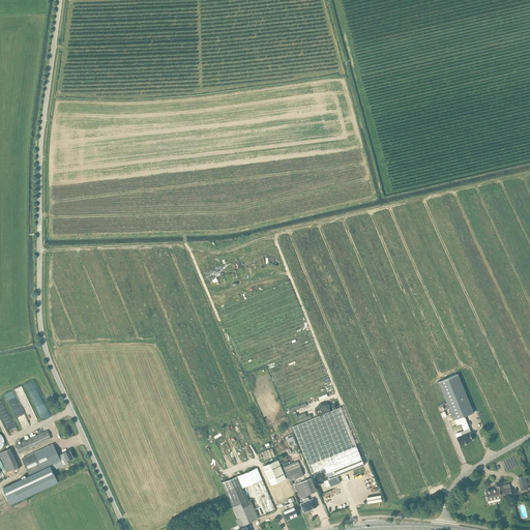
[(265,358),(267,364),(291,422),(339,403),(313,339),(265,358)]
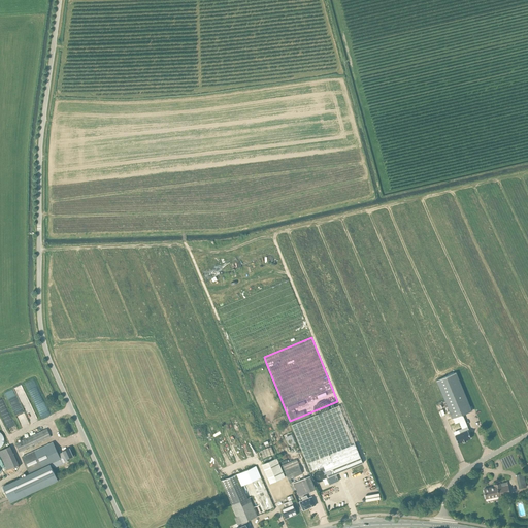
[(453,420),(454,419),(456,423),(452,425),(454,430),(457,429),(465,426),(461,415),(472,410),(456,372),(436,381),(453,420)]
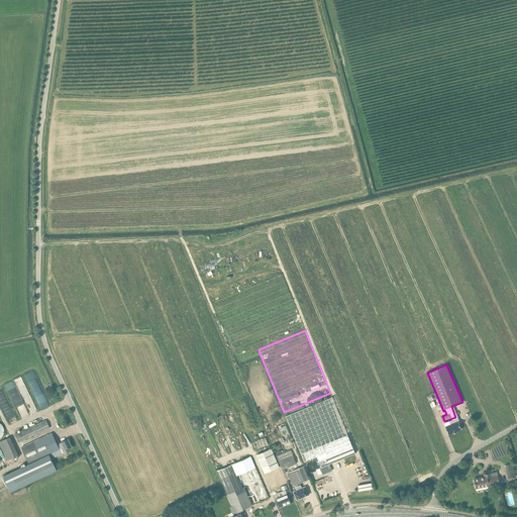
[(31,383),(37,380),(33,372),(25,377),(31,387),(32,386),(31,383)]
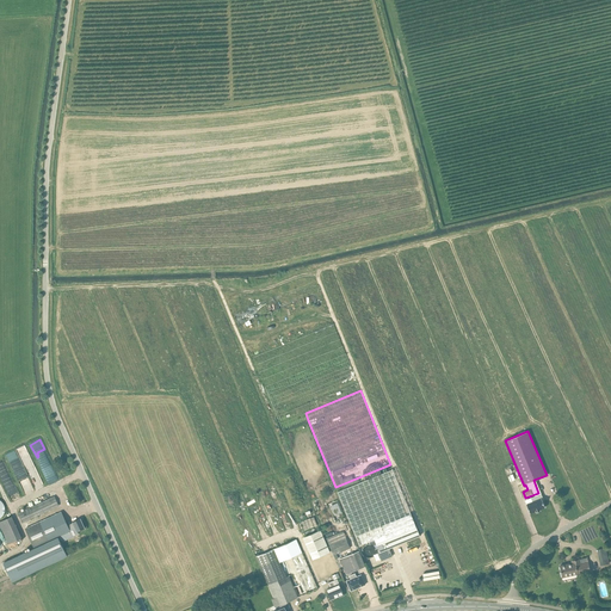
[(8,452),(23,486),(30,483),(31,487),(28,488),(30,492),(41,487),(39,485),(42,485),(25,445),(8,452)]
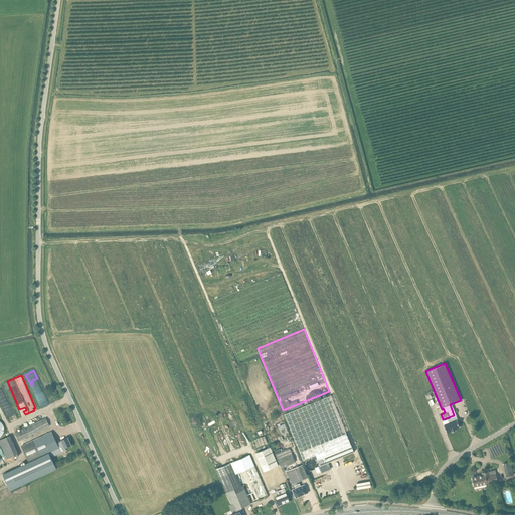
[(328,463),(354,452),(331,395),(285,414),(303,460),(316,455),(320,466),(319,466),(321,473),(330,469),(328,463)]
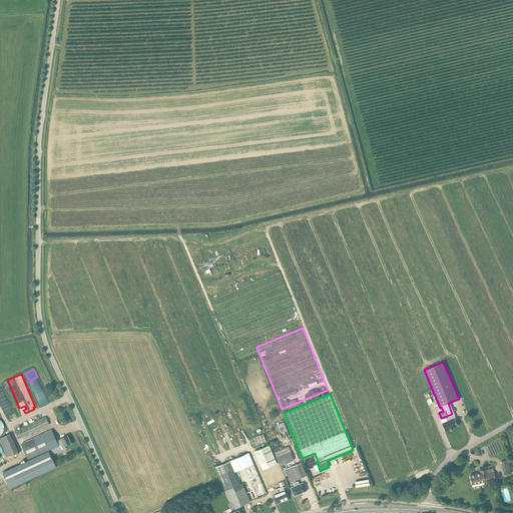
[(456,418),(454,414),(446,418),(447,421),(442,423),(445,431),(450,429),(450,430),(453,429),(453,428),(458,426),(455,419),(456,418)]
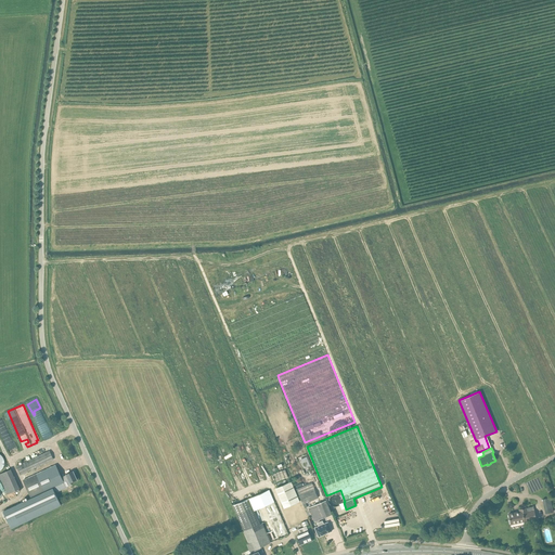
[(21,475),(54,460),(50,450),(16,466),(21,475)]
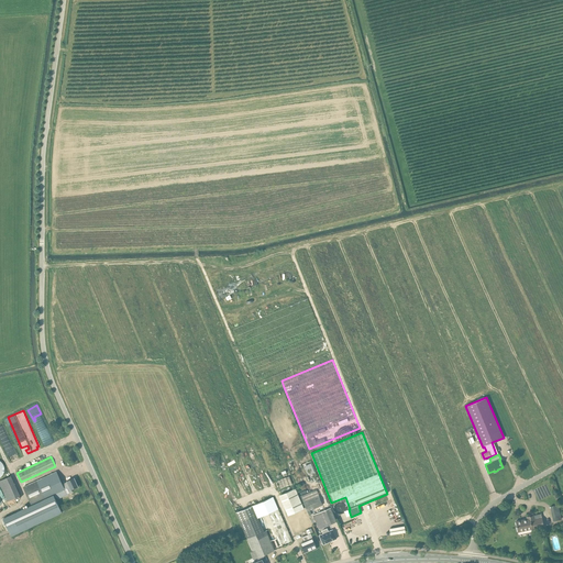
[(311,464),(305,467),(308,476),(315,473),(311,464)]
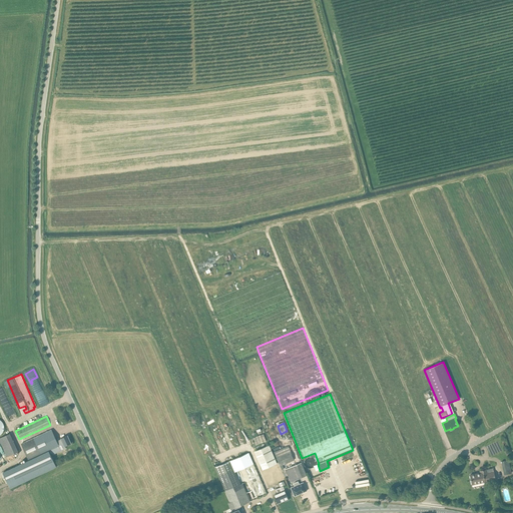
[(21,444),(29,460),(29,461),(49,451),(51,454),(53,453),(53,454),(66,448),(65,445),(71,443),(67,435),(61,439),(57,441),(52,429),(21,444)]
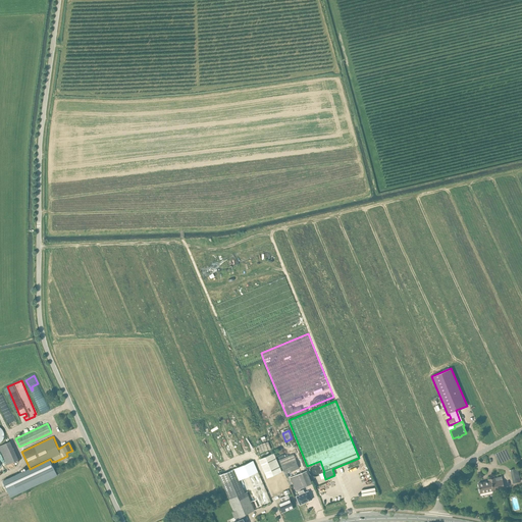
[(18,459),(10,440),(0,446),(0,449),(7,465),(18,459)]
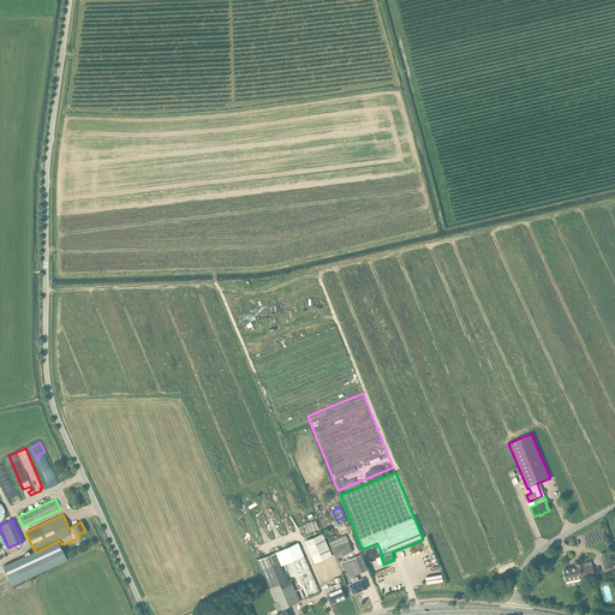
[(306,532),(317,530),(315,520),(304,523),(306,532)]
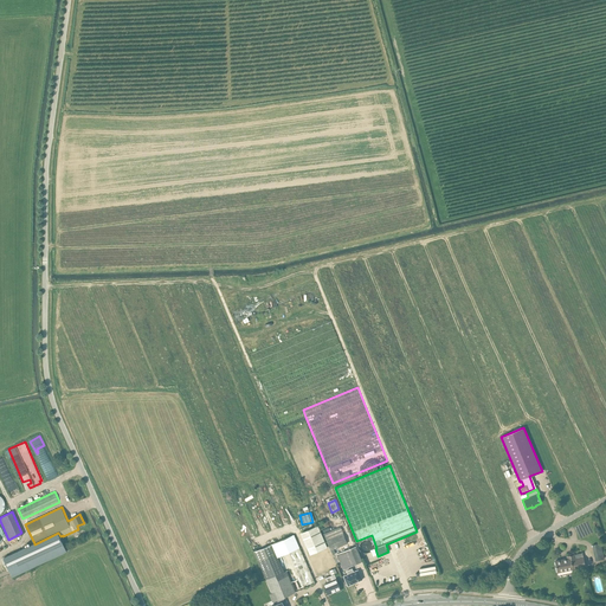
[(316,524),(298,533),(308,554),(327,547),(316,524)]
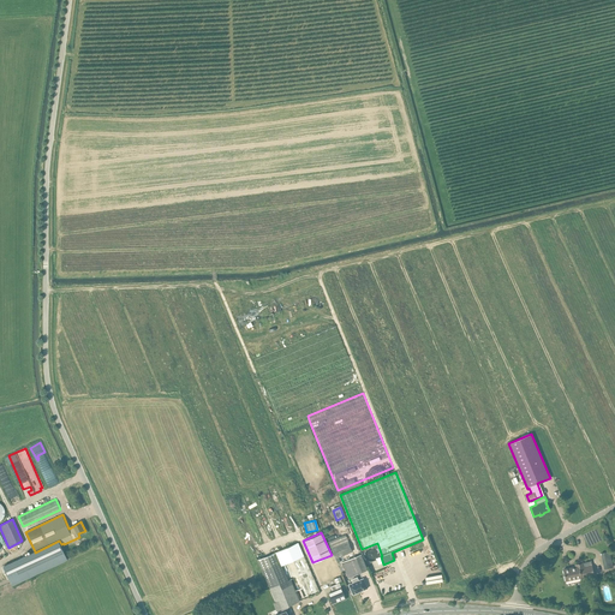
[(328,542),(335,559),(352,551),(346,535),(328,542)]
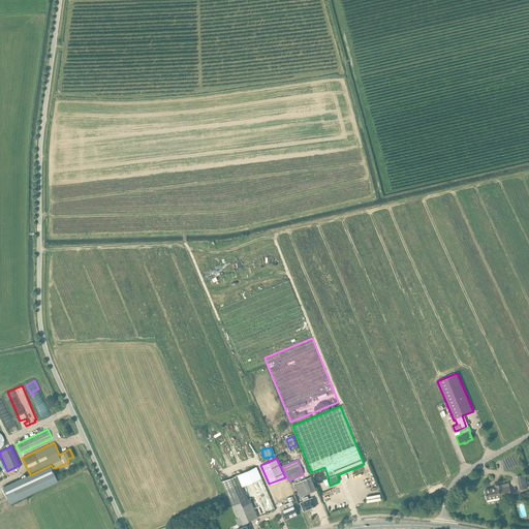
[(30,475),(30,474),(3,487),(10,503),(58,481),(51,465),(30,475)]
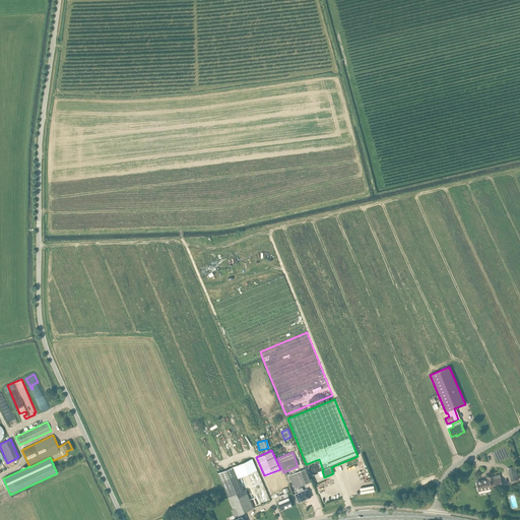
[(238,515),(243,513),(270,501),(252,458),(217,473),(236,516),(238,515)]
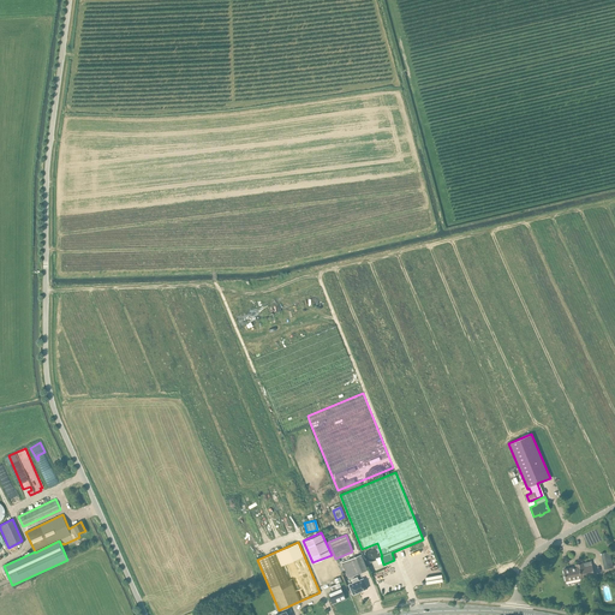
[(370,561),(371,561),(372,561),(374,561),(375,560),(376,560),(376,559),(377,559),(377,557),(377,556),(378,555),(378,554),(378,553),(377,553),(377,551),(377,550),(376,549),(375,548),(374,548),(372,548),(371,548),(370,548),(369,548),(368,548),(368,549),(366,549),(366,550),(365,550),(365,551),(365,553),(364,554),(364,555),(365,555),(365,556),(365,557),(366,559),(366,560),(368,560),(369,560),(369,561),(370,561)]
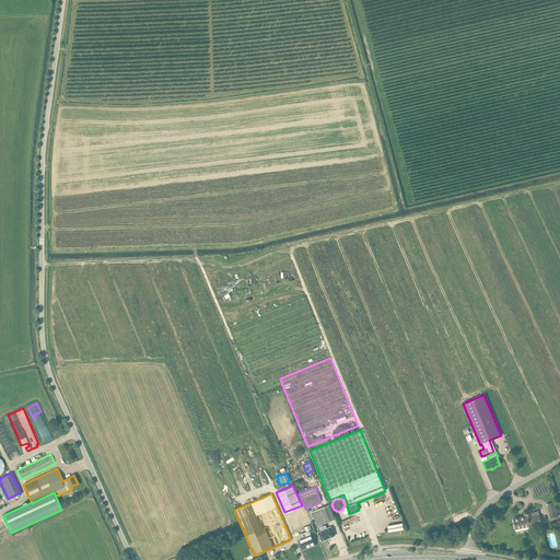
[(556,502),(547,503),(550,518),(558,516),(556,502)]
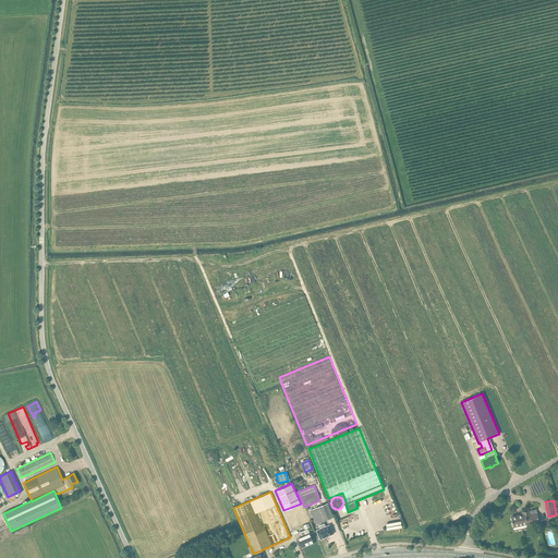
[(310,510),(316,524),(334,517),(328,502),(310,510)]
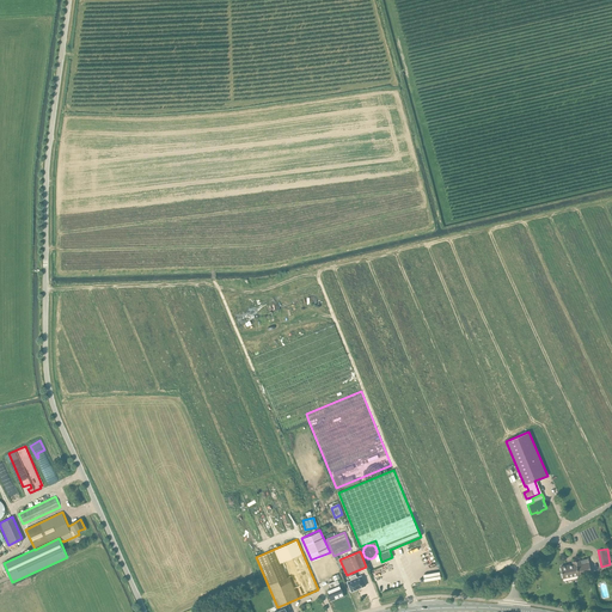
[(561,567),(563,577),(577,575),(579,576),(591,573),(588,558),(573,562),(573,563),(561,567)]
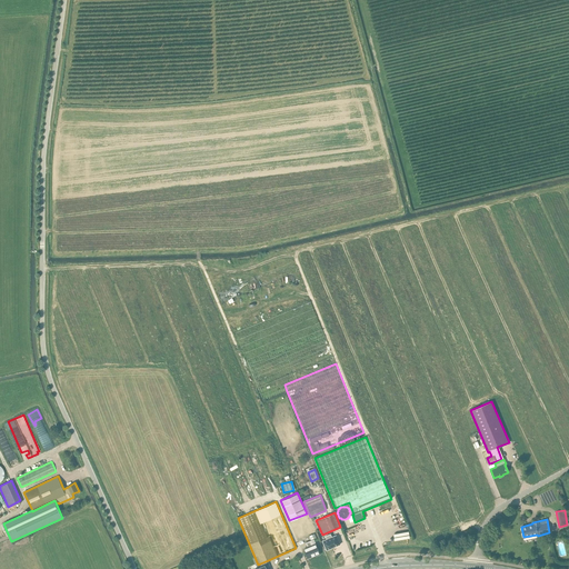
[(340,545),(336,535),(331,537),(330,533),(326,536),(327,539),(322,541),(327,550),(340,545)]
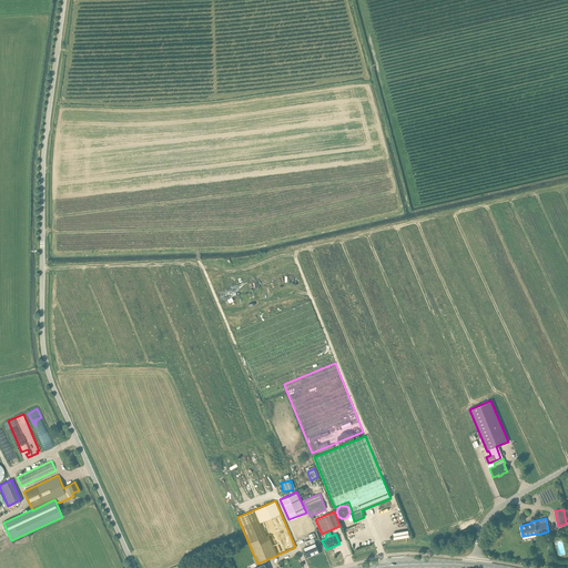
[(304,547),(307,557),(320,551),(313,538),(305,541),(306,546),(304,547)]
